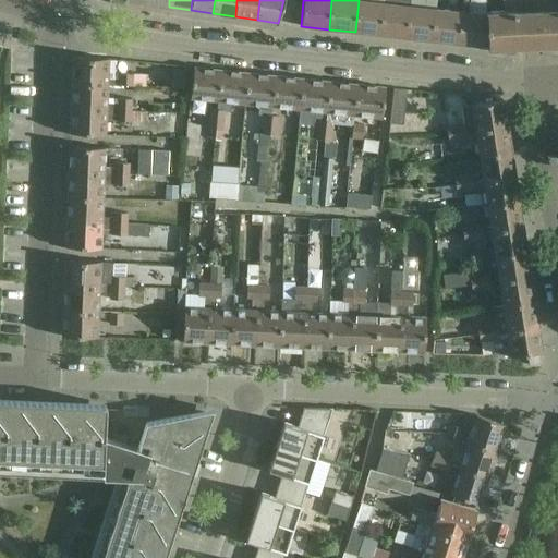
[(385,3),(359,0),(355,32),(381,35),(385,3)]
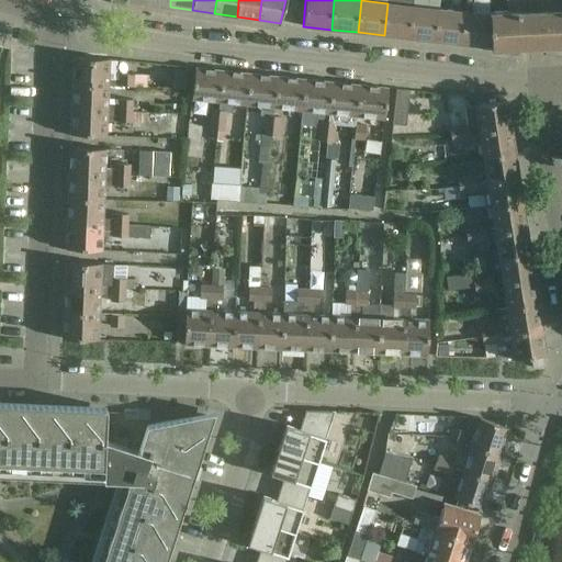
[(388,0),(388,3),(384,35),(409,37),(413,7),(413,0),(388,0)]
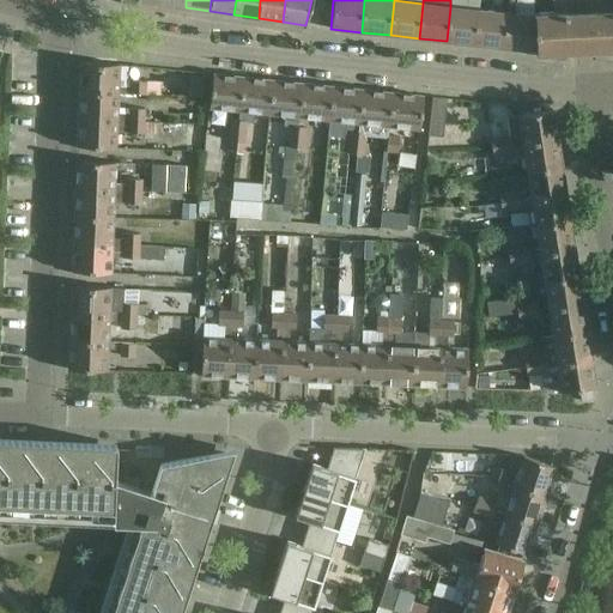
[(509,0),(508,13),(504,48),(535,52),(534,17),(517,14),(519,0),(509,0)]
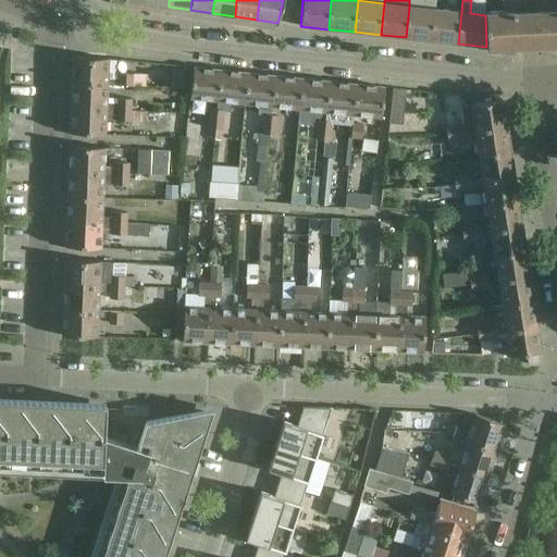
[(435,9),(409,7),(406,37),(432,40),(435,9)]
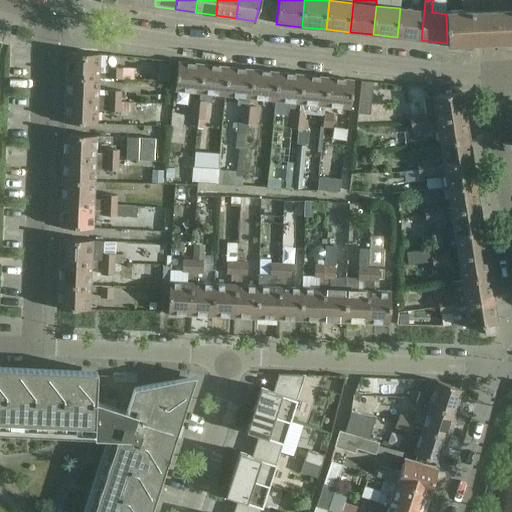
[(424,11),(400,8),(397,37),(421,40),(424,11)]
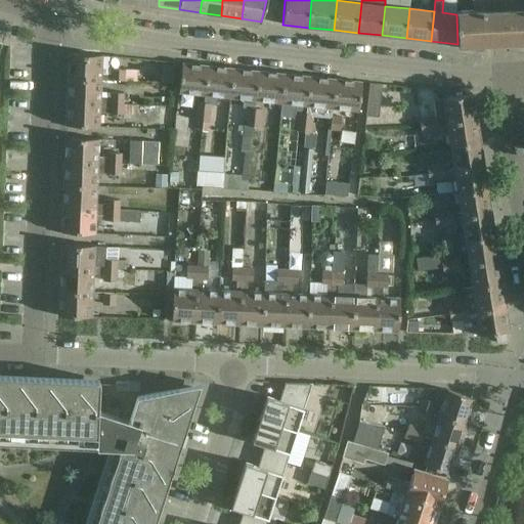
[(523,8),(498,10),(456,12),(456,14),(457,44),(457,46),(501,44),(523,43),(523,8)]
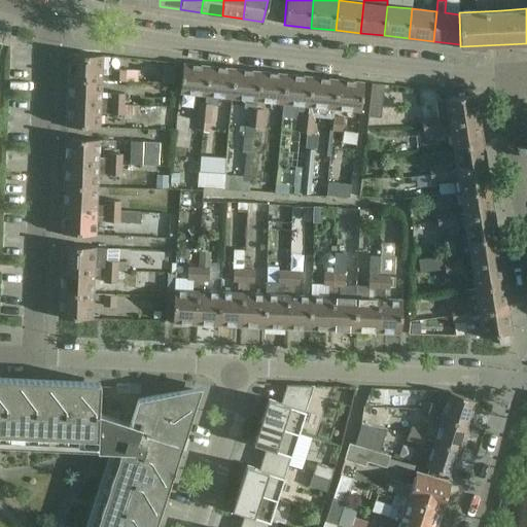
[(102,56),(69,54),(68,78),(101,79),(101,80),(133,81),(134,70),(102,69),(102,56)]
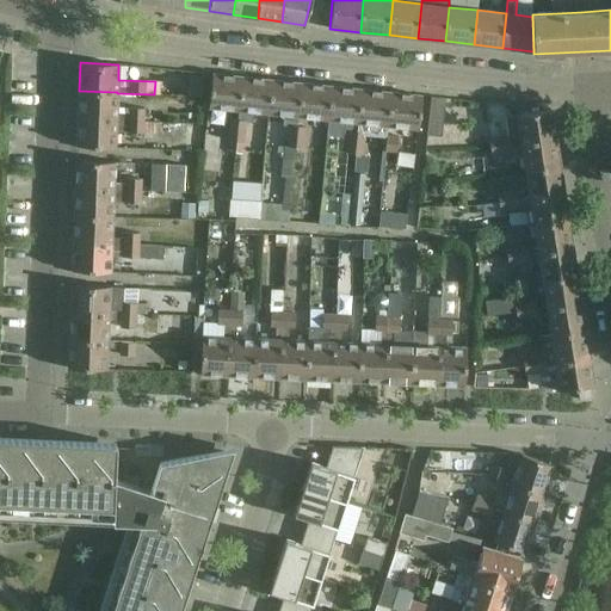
[(244,76),(213,74),(209,106),(240,110),(244,76)]
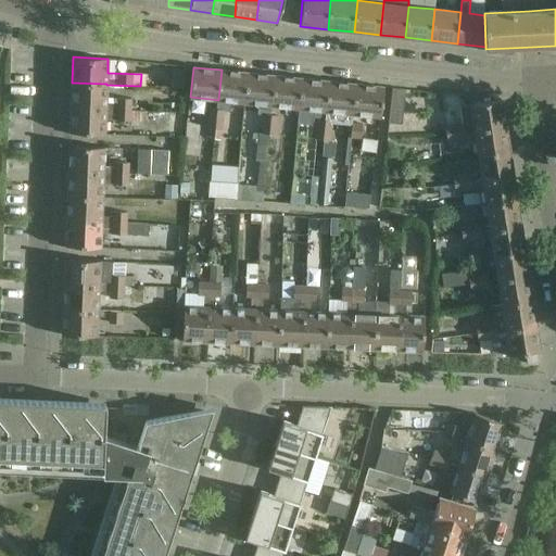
[(249,73),(222,70),(218,100),(216,128),(214,138),(220,139),(222,129),(223,129),(225,112),(229,112),(230,101),(245,103),(249,73)]
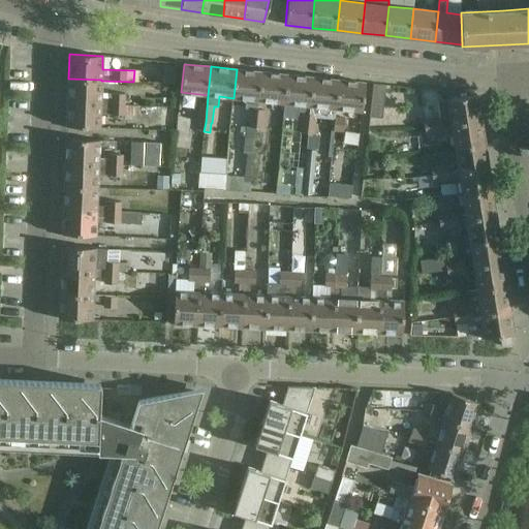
[(234,98),(246,99),(245,109),(251,110),(249,126),(256,127),(258,109),(259,100),(262,72),(237,69),(234,98)]
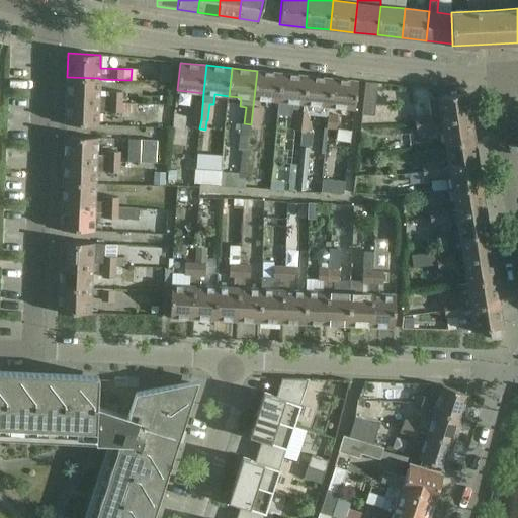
[(281,73),(257,71),(254,98),(278,101),(281,73)]
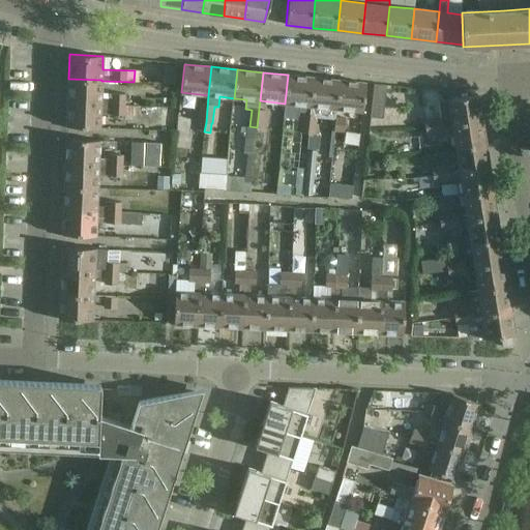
[(314,78),(288,75),(285,104),(299,106),(298,114),(302,115),(301,133),(307,133),(308,133),(314,78)]
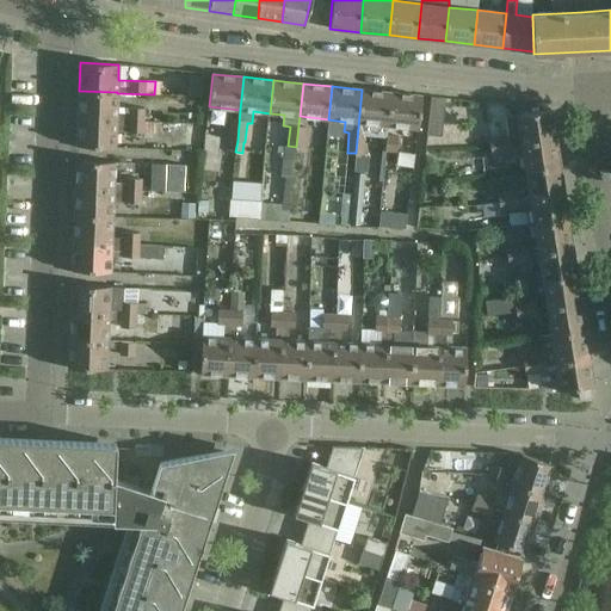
[(392,92),(362,90),(356,153),(355,153),(353,167),(371,170),(374,152),(364,150),(365,134),(388,136),(388,125),(392,92)]
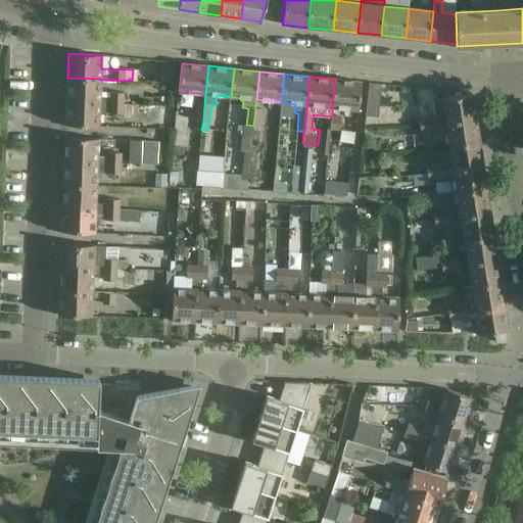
[(100,79),(67,78),(66,101),(124,104),(124,93),(100,92),(100,80),(100,79)]
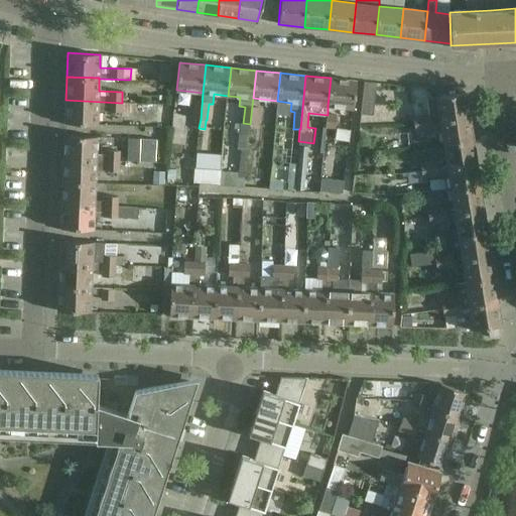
[(356,81),(331,78),(328,106),(353,109),(356,81)]
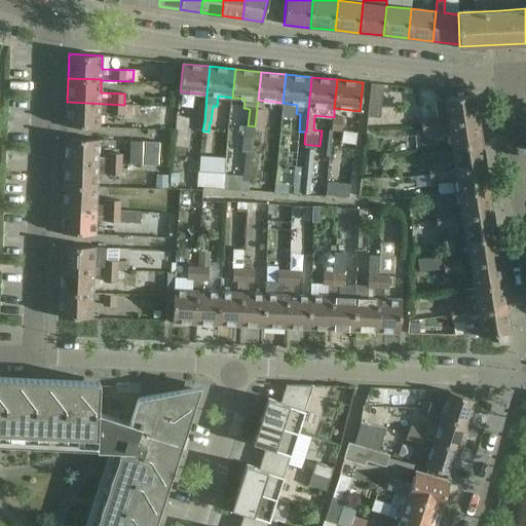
[(371,83),(369,104),(368,116),(380,117),(383,84),(371,83)]
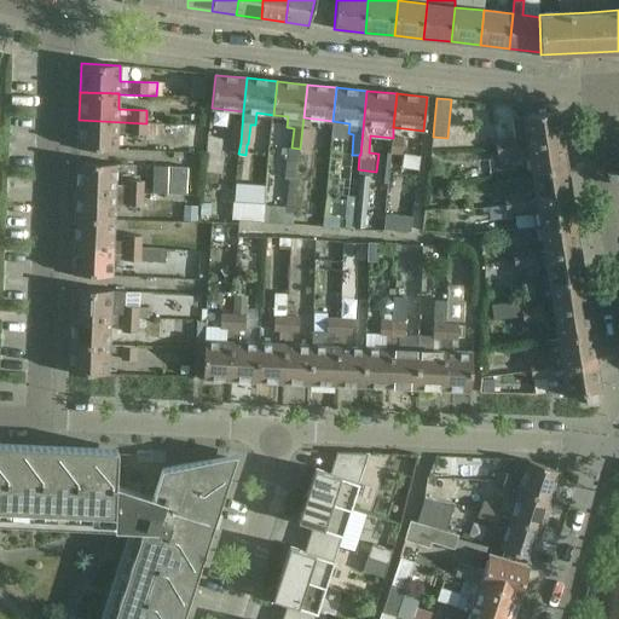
[(557,110),(534,114),(512,117),(514,138),(496,140),(497,149),(562,139),(557,110)]
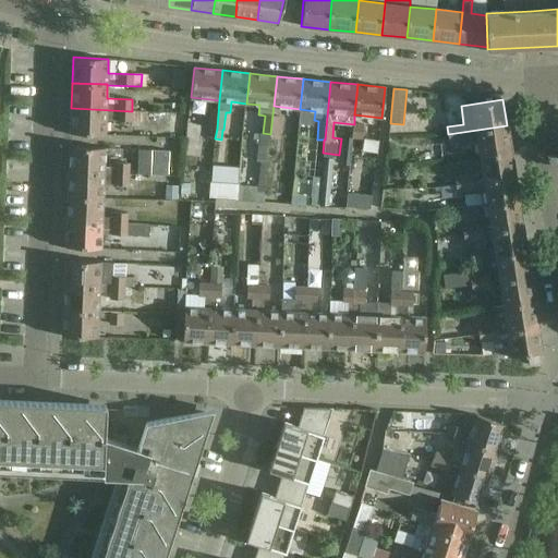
[(147,111),(132,111),(71,108),(70,133),(105,134),(106,121),(146,122),(147,111)]
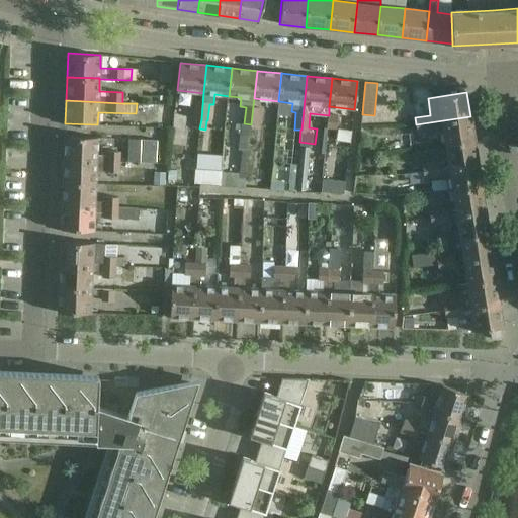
[(194,103),(193,118),(200,119),(202,102),(195,101),(194,103)]
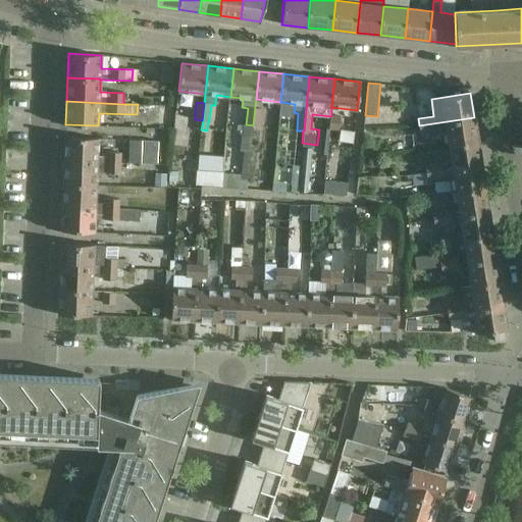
[(255,107),(253,125),(259,126),(261,108),(255,107)]
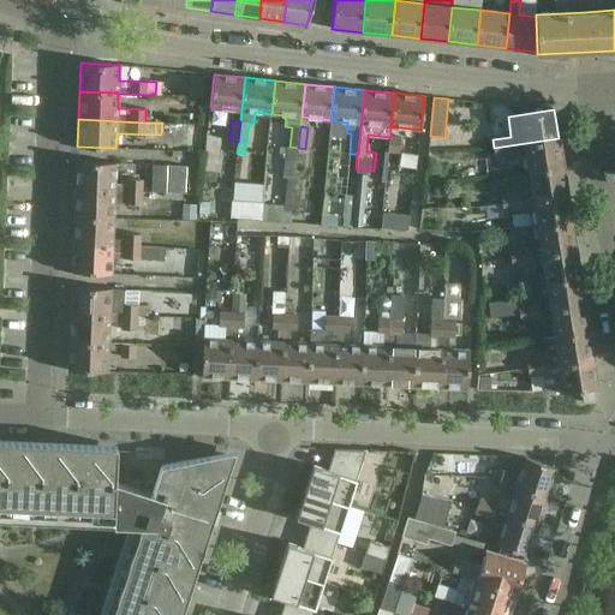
[(185,147),(202,148),(203,127),(186,127),(185,147)]
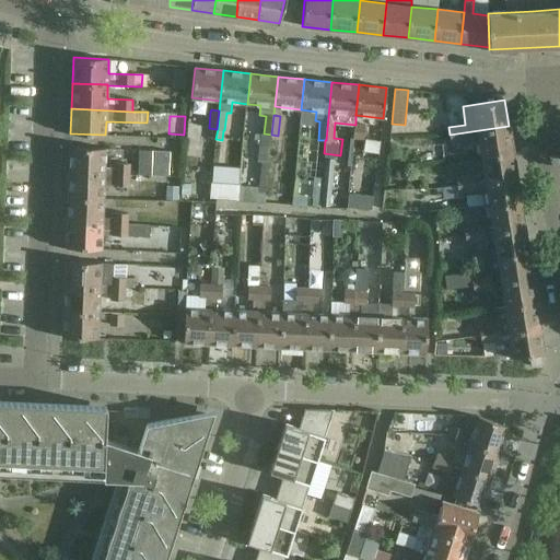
[(364,126),(353,125),(352,139),(363,140),(364,126)]
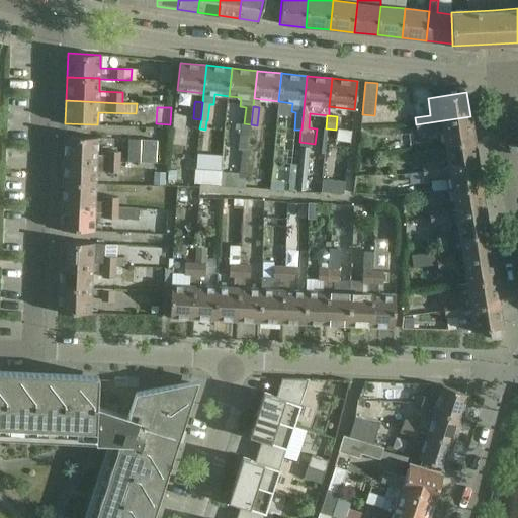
[(473,140),(470,116),(416,124),(417,132),(434,128),(435,134),(443,133),(445,144),(473,140)]
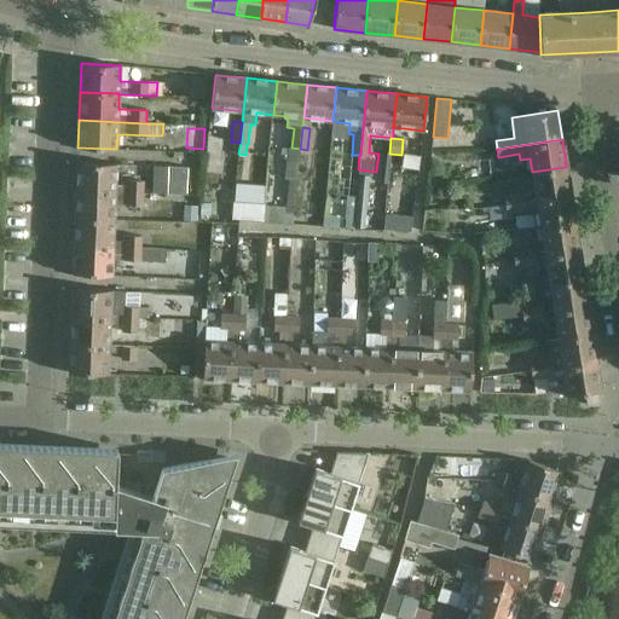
[(282,146),(282,155),(287,156),(283,191),(287,192),(295,192),(300,149),(291,148),(282,146)]
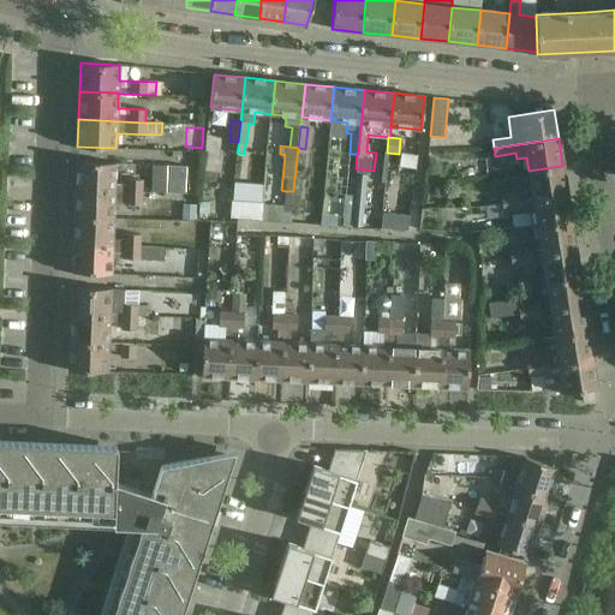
[(115,162),(77,161),(76,190),(143,192),(143,180),(126,179),(126,185),(114,185),(115,162)]
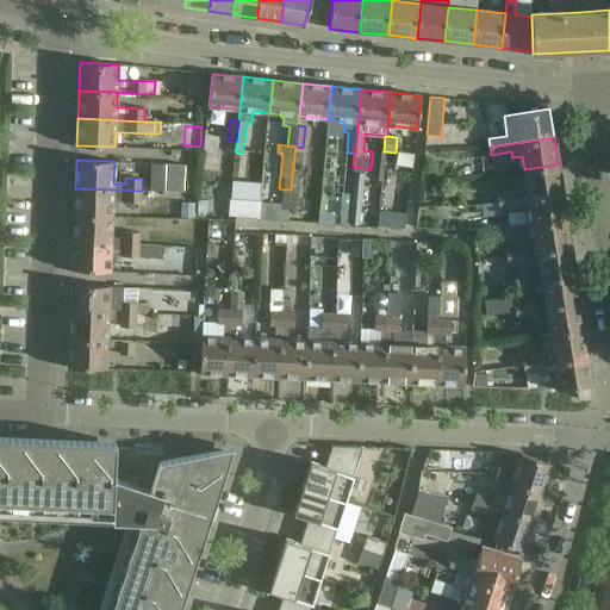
[(166,165),(165,191),(184,192),(185,165),(166,165)]
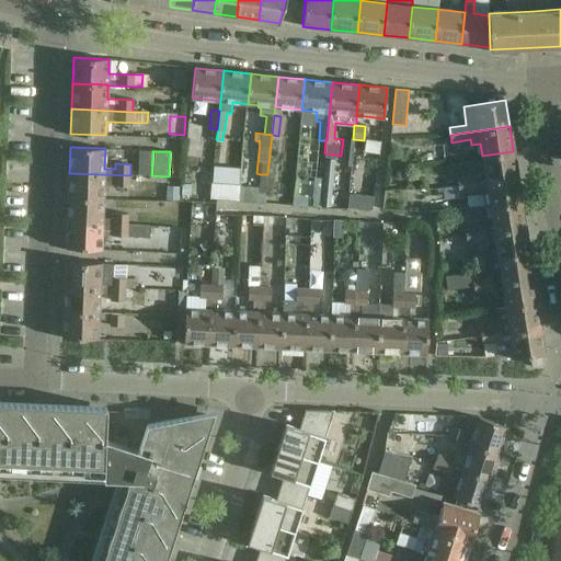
[(517,176),(513,151),(482,156),(484,169),(473,170),(474,175),(457,178),(458,185),(517,176)]
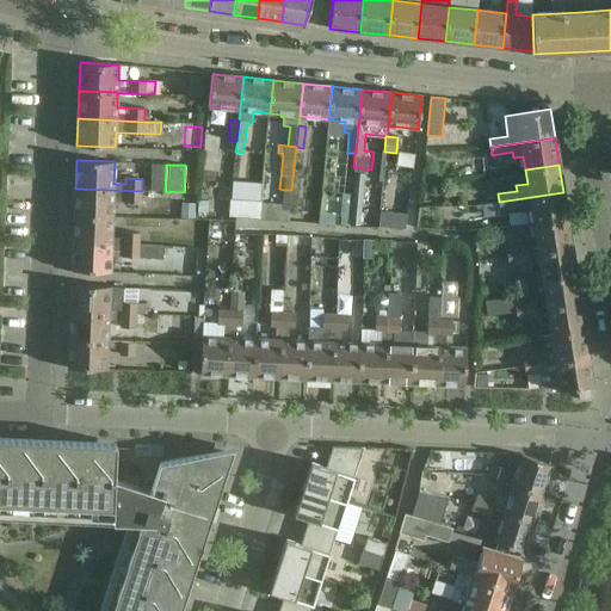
[(355,173),(350,210),(349,223),(360,224),(365,173),(355,173)]
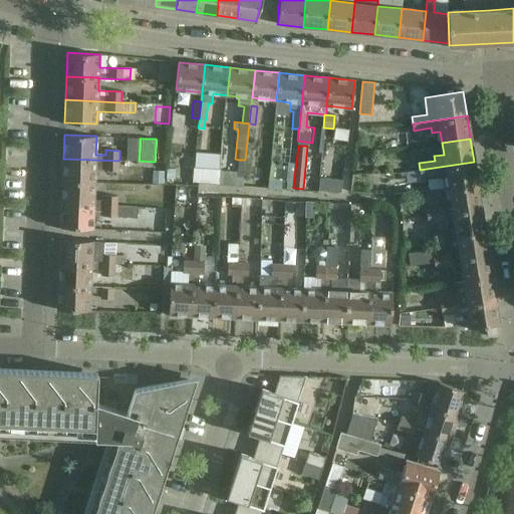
[(119,161),(63,159),(62,181),(94,183),(94,170),(118,171),(119,161)]
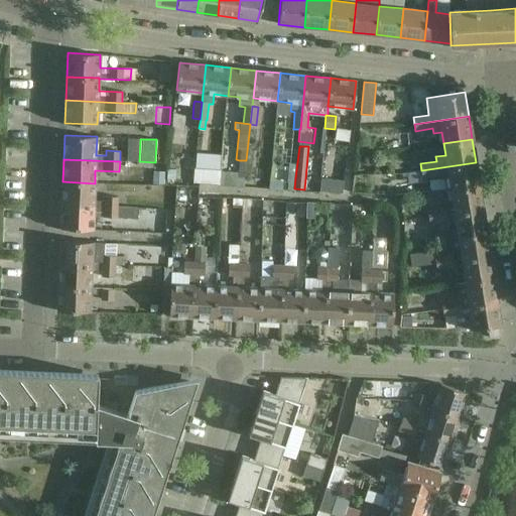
[(165,160),(165,176),(181,176),(181,160),(165,160)]
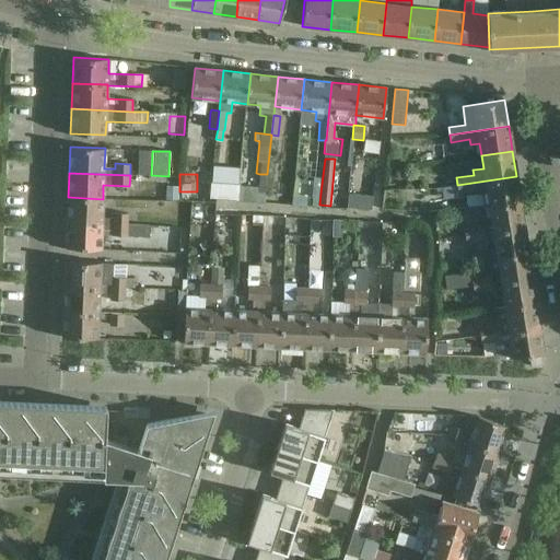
[(258,187),(240,186),(238,201),(265,203),(267,174),(259,174),(258,187)]
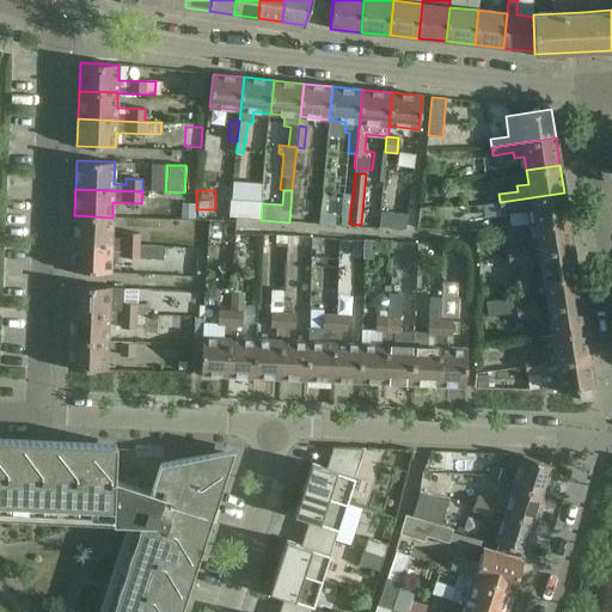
[(568,219),(564,193),(500,202),(501,210),(520,208),(521,213),(532,210),(534,225),(568,219)]
